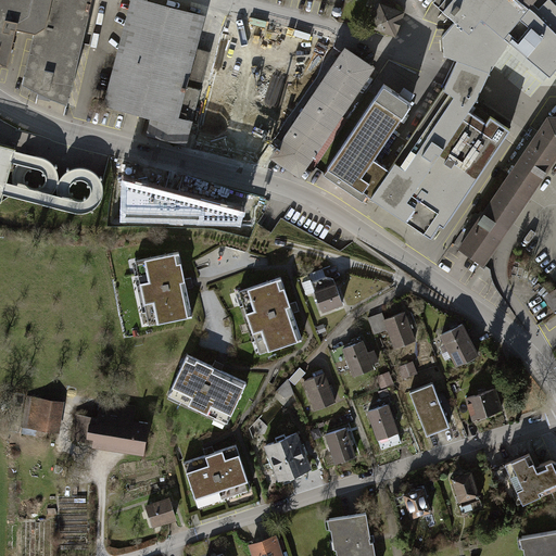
[(16,27),(34,32),(47,23),(51,0),(0,0),(0,61),(1,63),(3,63),(7,64),(16,27)]
